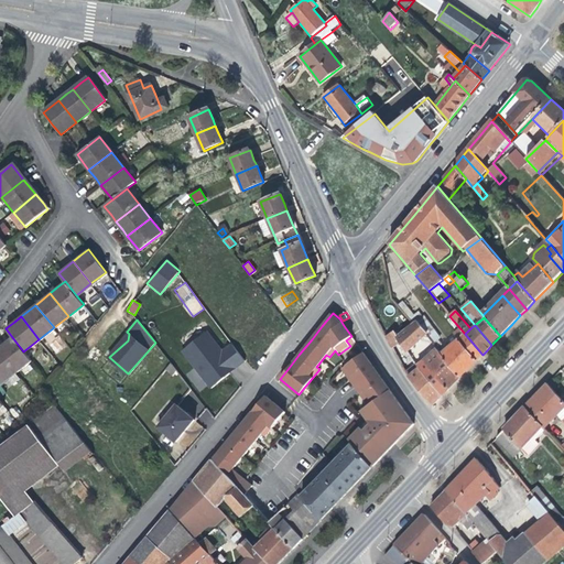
[(399,337),(403,346),(408,354),(419,344),(409,329),(399,337)]
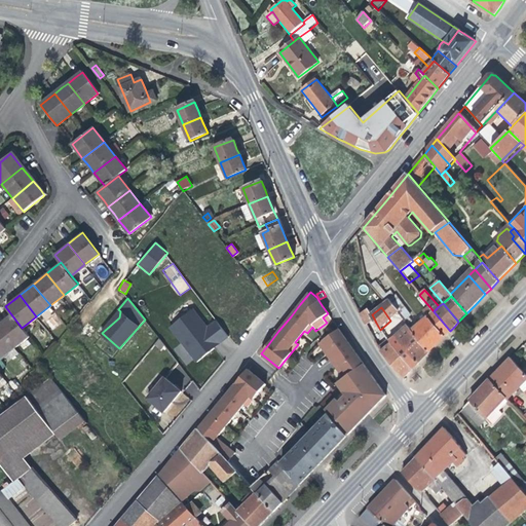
[(193,308),(170,327),(197,361),(215,347),(213,345),(218,341),(219,343),(229,336),(216,320),(208,327),(193,308)]
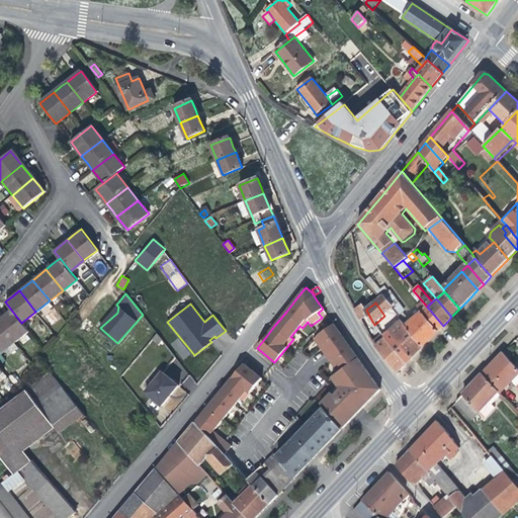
[(370,318),(366,310),(363,306),(354,311),(361,322),(370,318)]
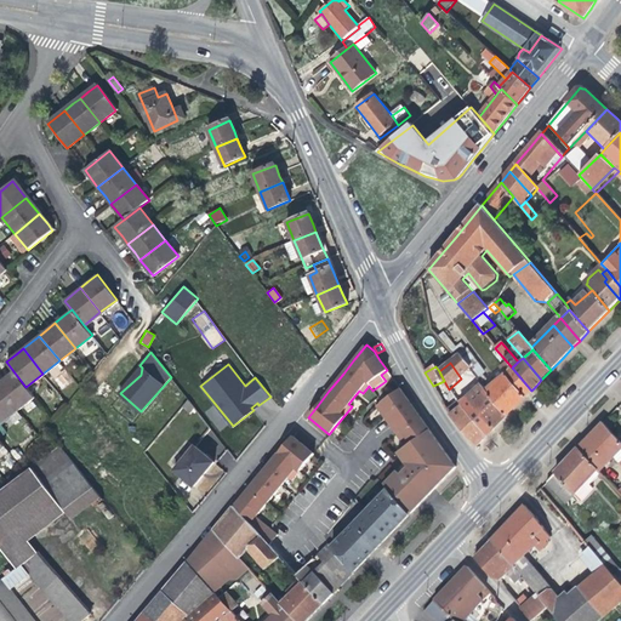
[(512,368),(505,374),(524,397),(531,391),(512,368)]
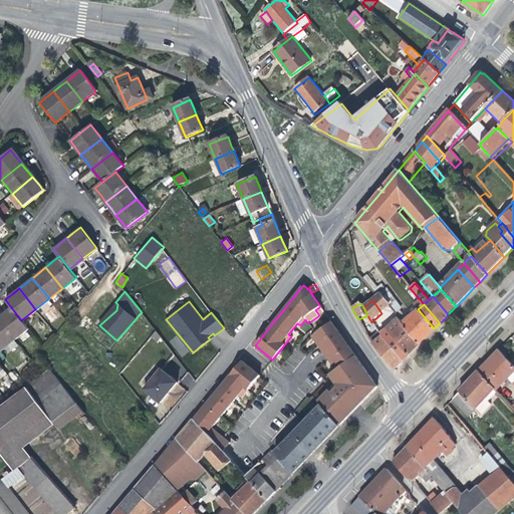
[(387,308),(397,321),(398,320),(401,318),(390,305),(387,308)]
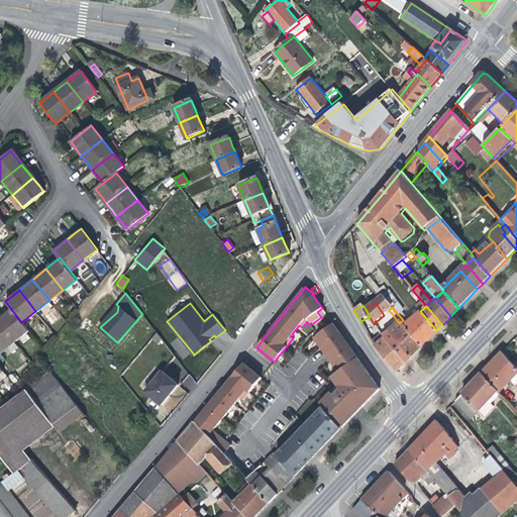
[(326,313),(322,308),(317,312),(321,317),(326,313)]
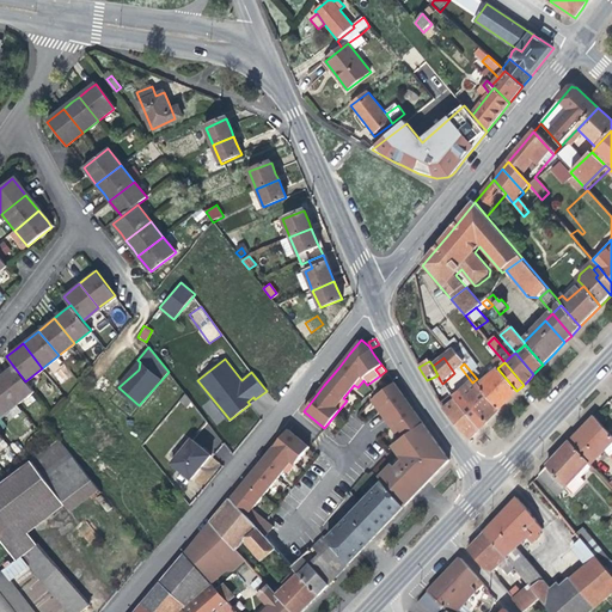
[(32,390),(25,381),(13,366),(6,372),(0,375),(0,383),(17,403),(32,390)]
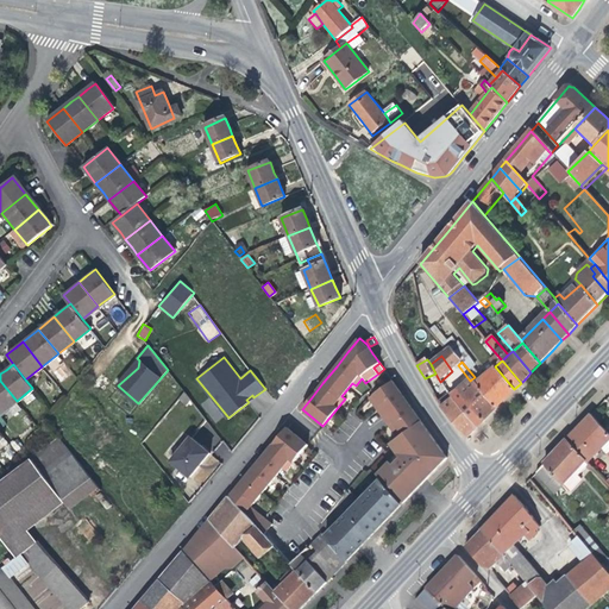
[(507,396),(514,389),(495,366),(475,384),(496,407),(507,396)]
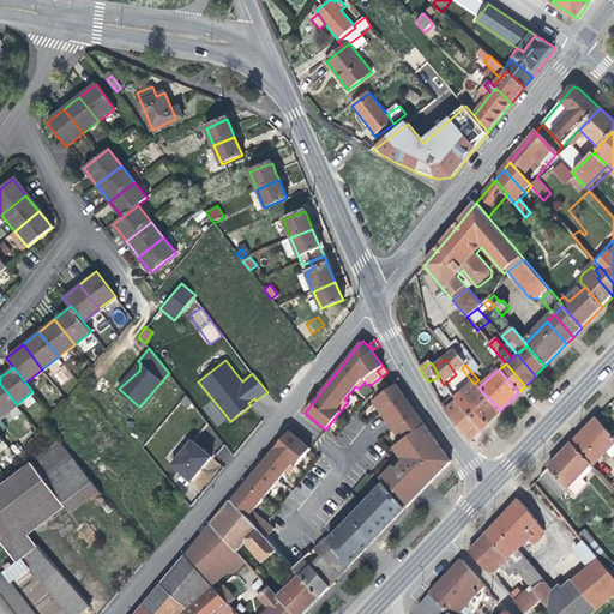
[(474,384),(458,396),(459,398),(467,408),(464,411),(481,432),(492,420),(500,410),(479,387),(475,383),(474,384)]
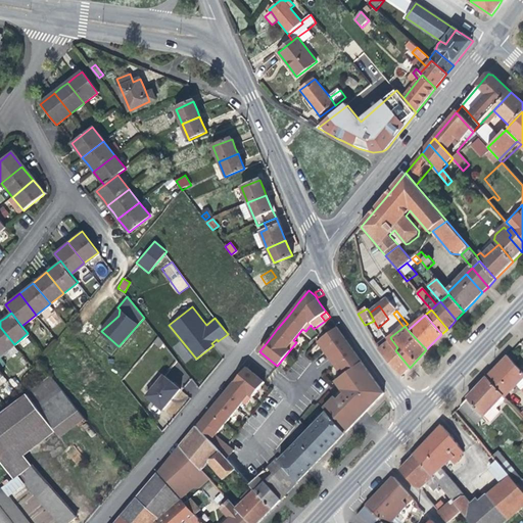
[(14,344),(0,327),(0,354),(0,355),(14,344)]
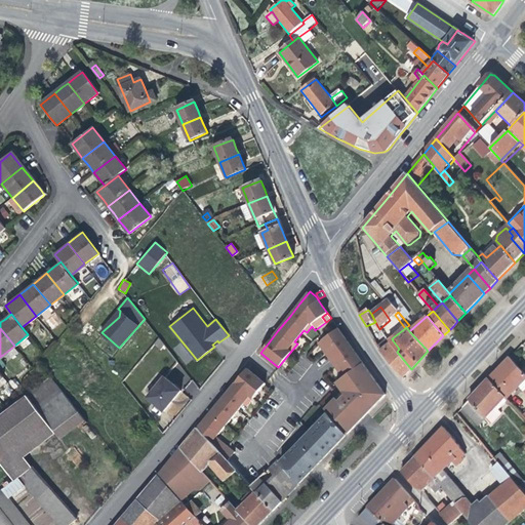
[(388,345),(393,340),(392,338),(387,328),(380,332),(386,340),(388,345)]
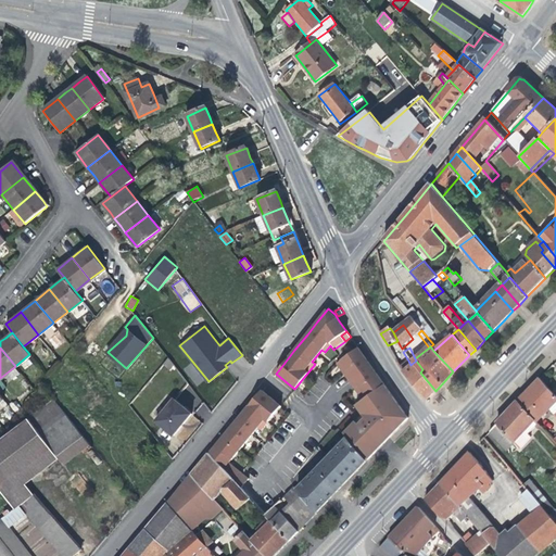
[(355,424),(344,433),(349,438),(368,459),(408,418),(397,402),(373,367),(359,349),(337,364),(364,401),(357,406),(364,416),(366,419),(358,427),(355,424)]
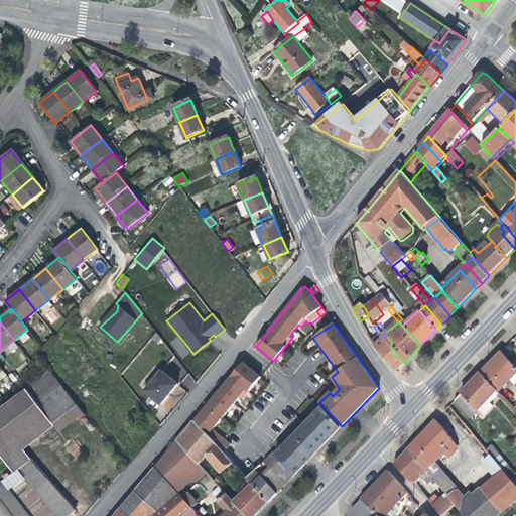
[(386,335),(381,339),(379,335),(371,341),(374,347),(395,371),(400,367),(404,363),(390,346),(392,343),(386,335)]
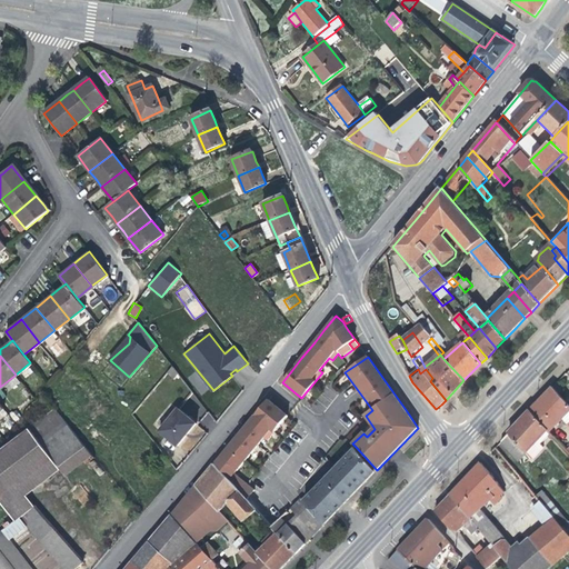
[(563,419),(568,415),(568,406),(552,388),(543,398),(536,407),(555,428),(563,419)]
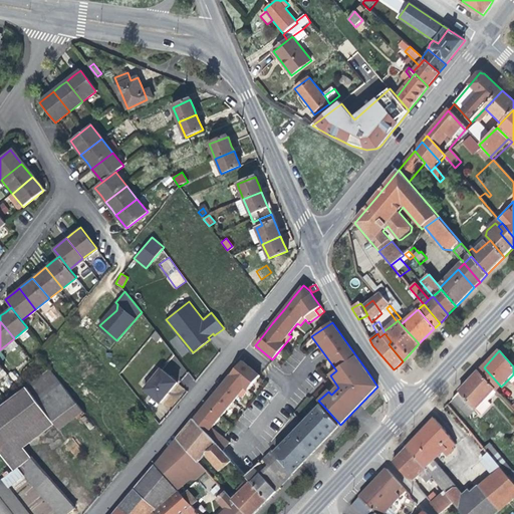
[(259,375),(242,361),(237,367),(228,378),(214,396),(203,409),(195,419),(207,433),(211,428),(237,396),(240,398),(259,375)]
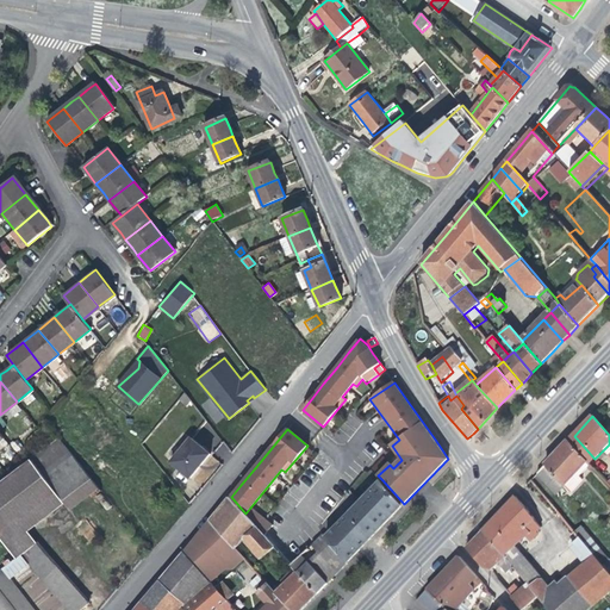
[(211,453),(192,436),(172,461),(191,477),(203,462),(211,453)]
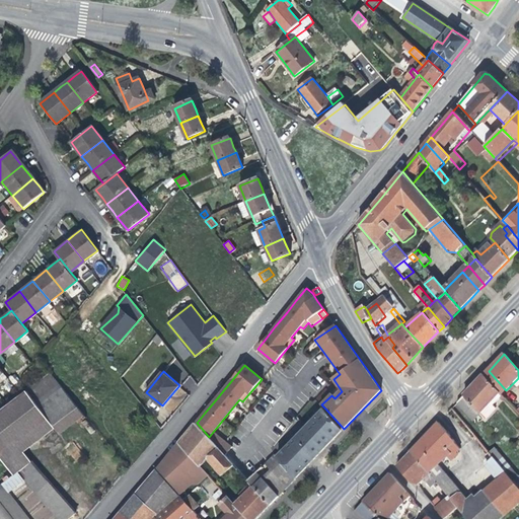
[(0,458),(13,475),(1,485),(6,490),(22,477),(17,471),(29,461),(22,452),(54,428),(58,435),(85,415),(51,373),(0,411),(0,458)]
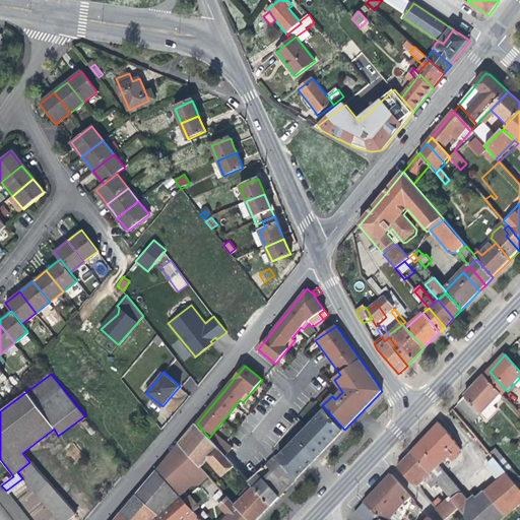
[(465,396),(482,413),(501,395),(483,378),(465,396)]
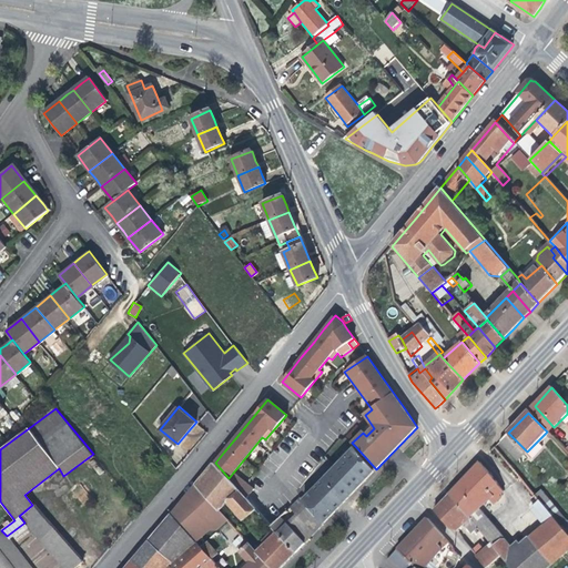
[(372,425),(363,433),(366,436),(374,428),(372,425)]
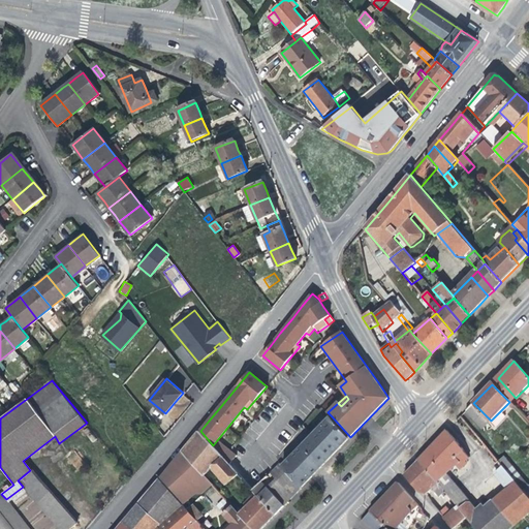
[(491,421),(473,403),(464,411),(481,429),(491,421)]
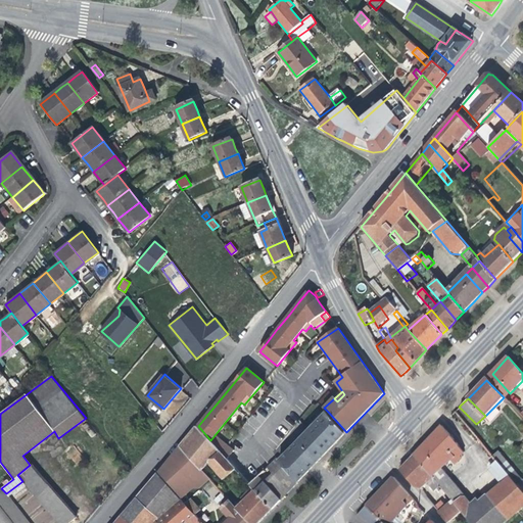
[(332,446),(346,432),(328,412),(299,441),(319,461),(332,446)]
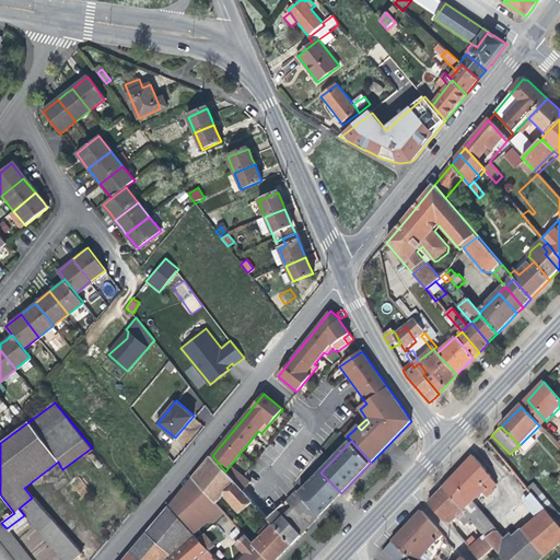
[(225,471),(212,456),(203,466),(194,478),(216,503),(225,496),(241,512),(253,500),(243,490),(230,476),(225,471)]
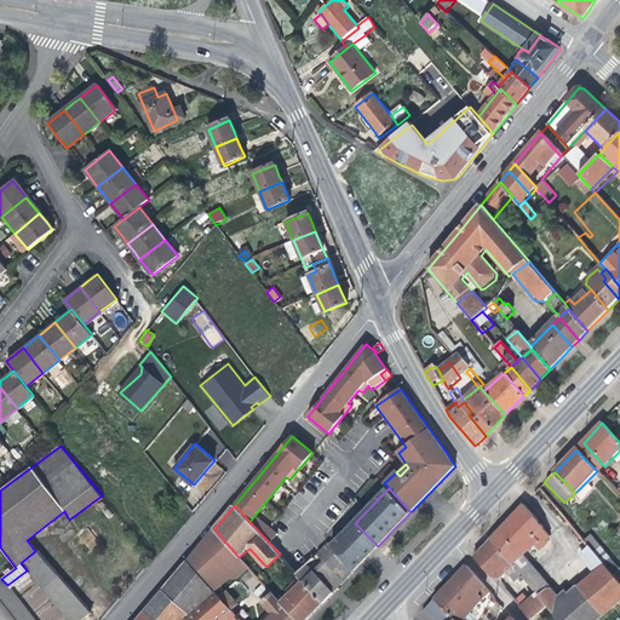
[(512,517),(491,540),(514,567),(526,556),(535,546),(541,554),(546,549),(544,544),(551,537),(524,505),(512,517)]
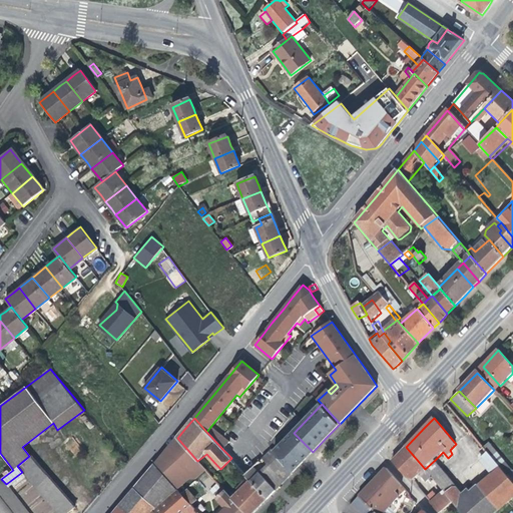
[(210,436),(214,431),(210,427),(206,432),(210,436)]
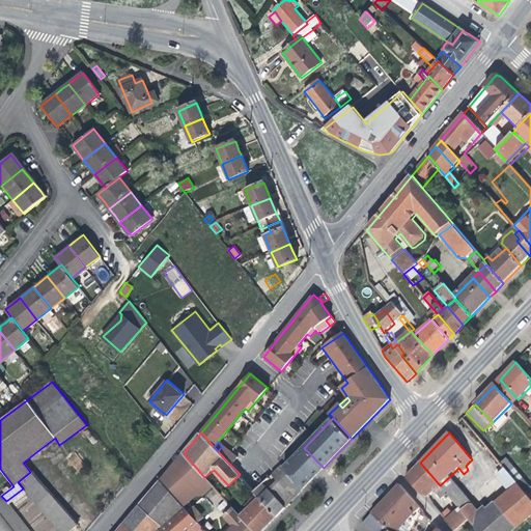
[(218,451),(230,465),(236,457),(222,446),(218,451)]
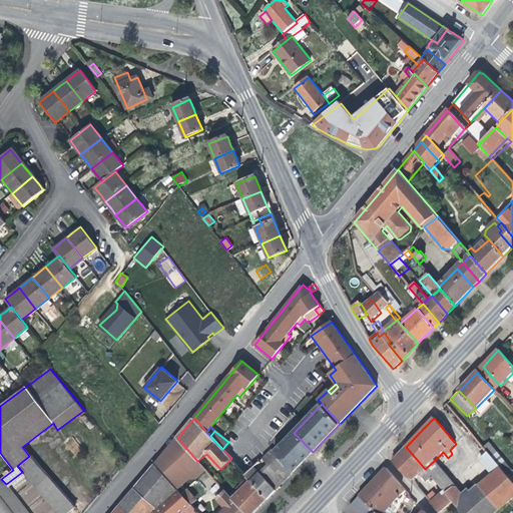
[(274,452),(294,472),(313,452),(294,433),(274,452)]
